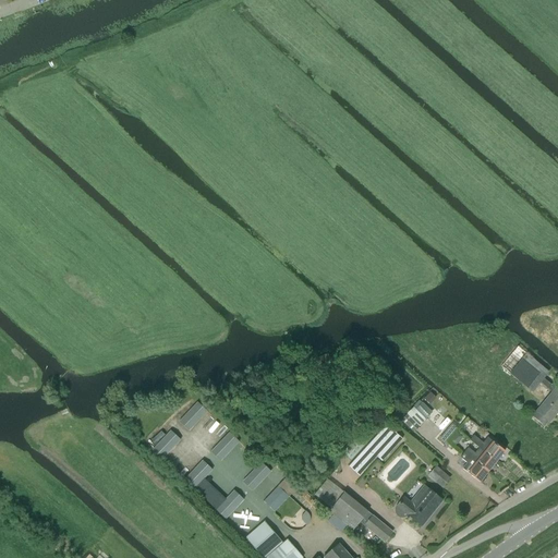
[(548,373),(526,354),(518,347),(501,367),(510,374),(532,392),(541,383),(552,392),(532,416),(544,426),(548,422),(549,423),(557,412),(557,389),(556,388),(555,389),(543,379),(548,373)]
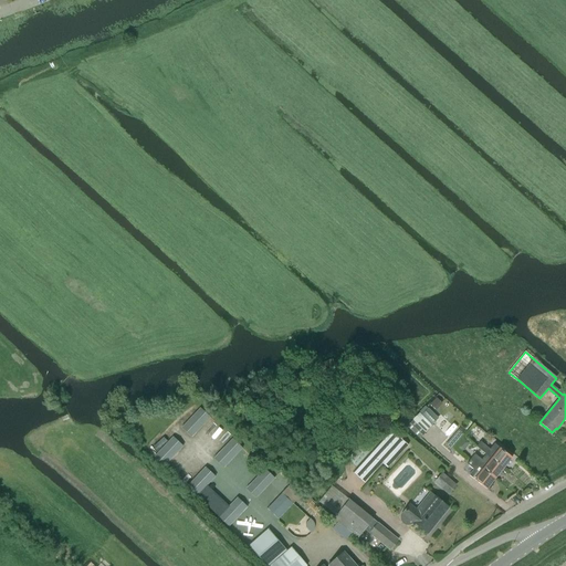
[(210,417),(200,408),(181,428),(191,437),(210,417)]
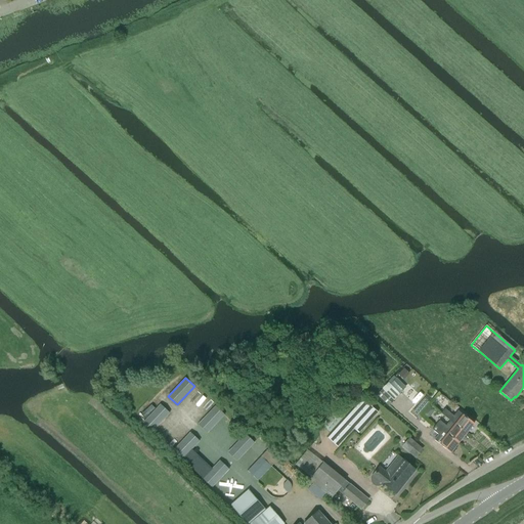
[(391,385),(399,393),(405,387),(396,379),(391,385)]
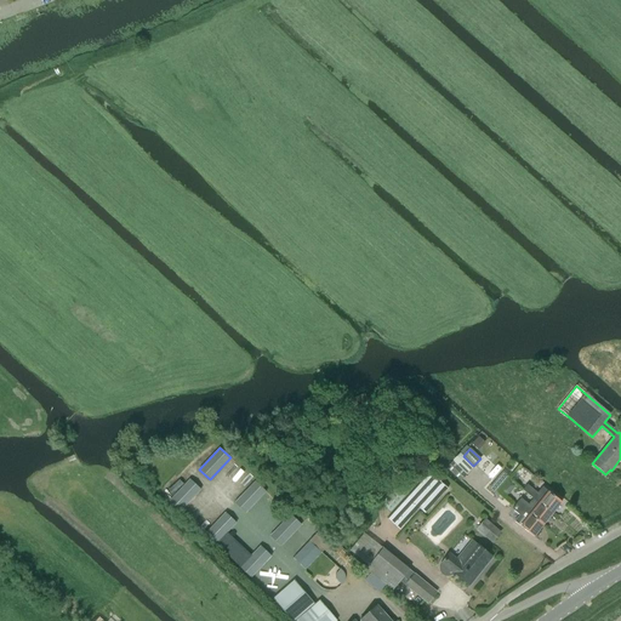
[(448,467),(461,482),(467,476),(453,462),(448,467)]
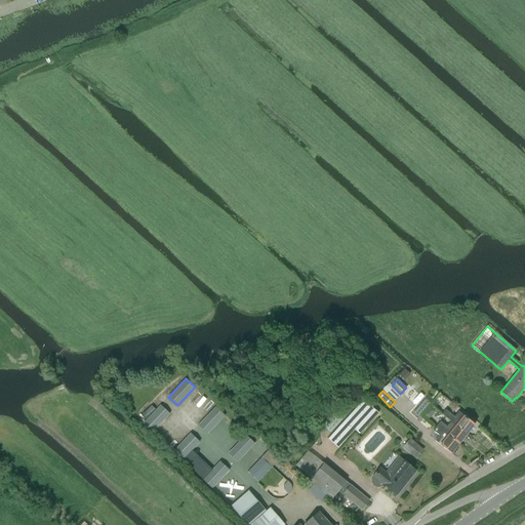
[(364,399),(328,439),(338,448),(355,430),(359,434),(378,413),(364,399)]
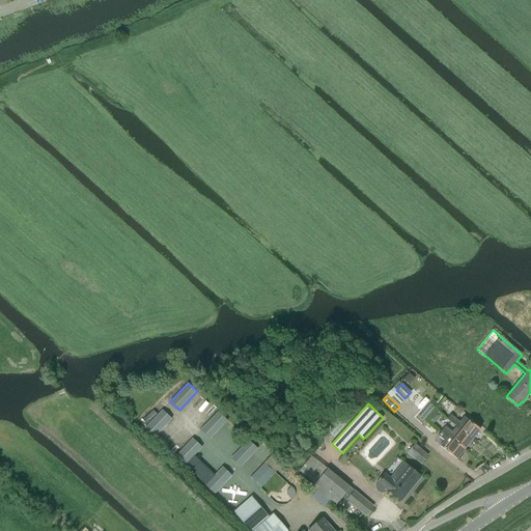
[(429,403),(425,409),(430,413),(435,408),(429,403)]
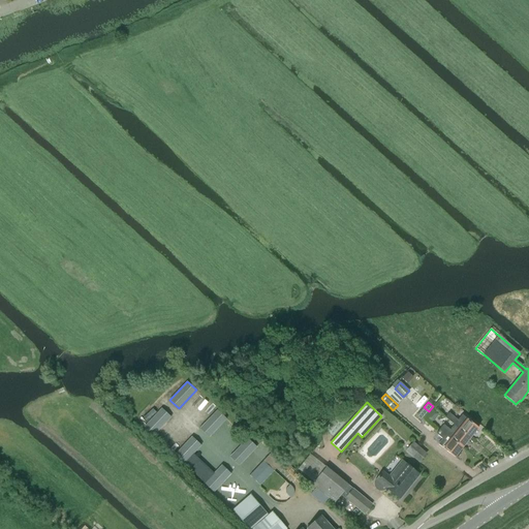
[(145,427),(154,435),(172,416),(162,408),(145,427)]
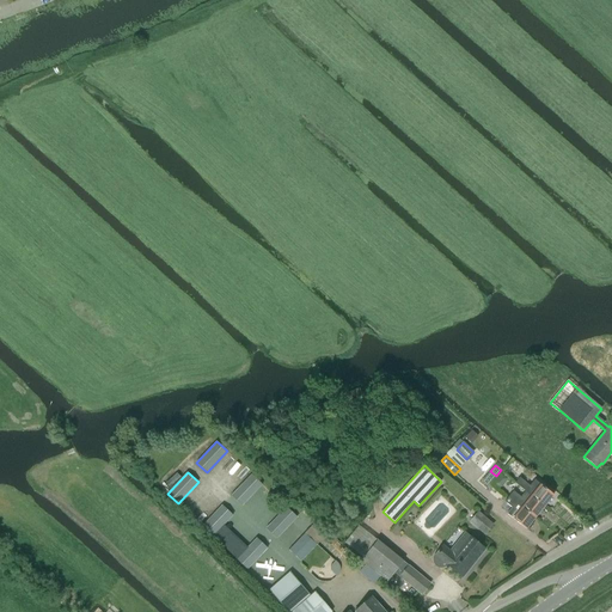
[(262,484),(251,475),(231,496),(242,506),(262,484)]
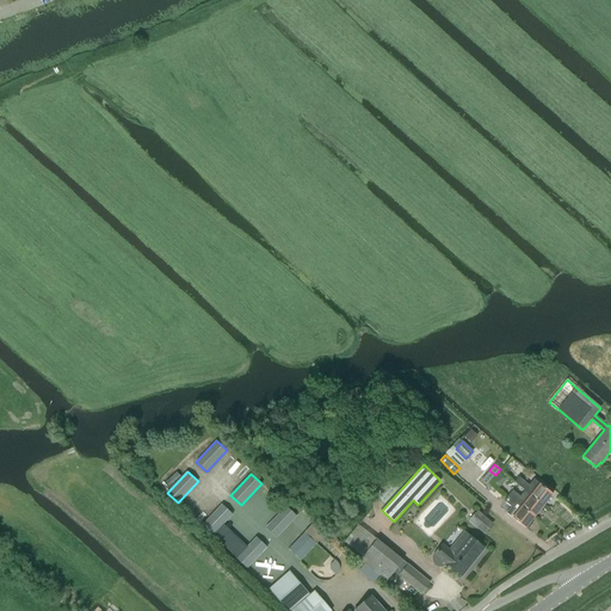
[(395,474),(375,497),(384,504),(403,482),(401,480),(395,474)]
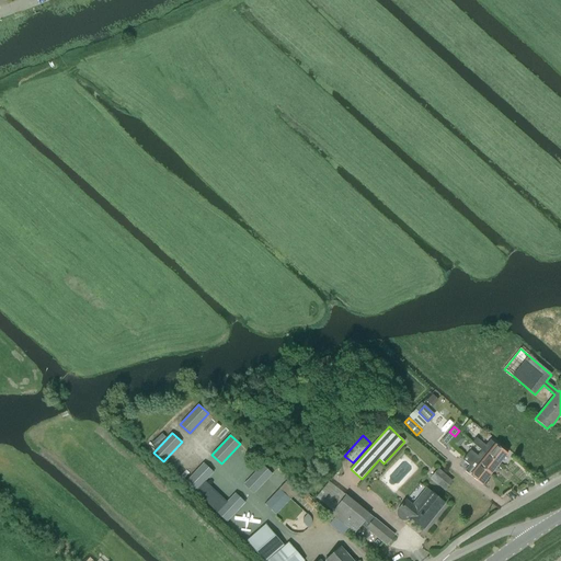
[(490,441),(485,446),(476,438),(472,443),(481,450),(499,465),(507,454),(490,441)]
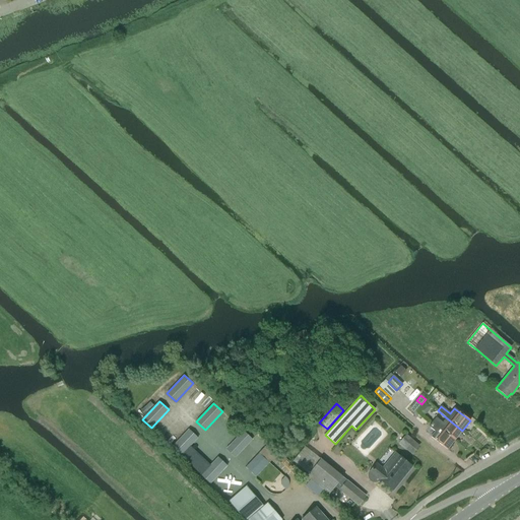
[(433,423),(455,440),(462,431),(446,417),(442,423),(436,417),(433,423)]
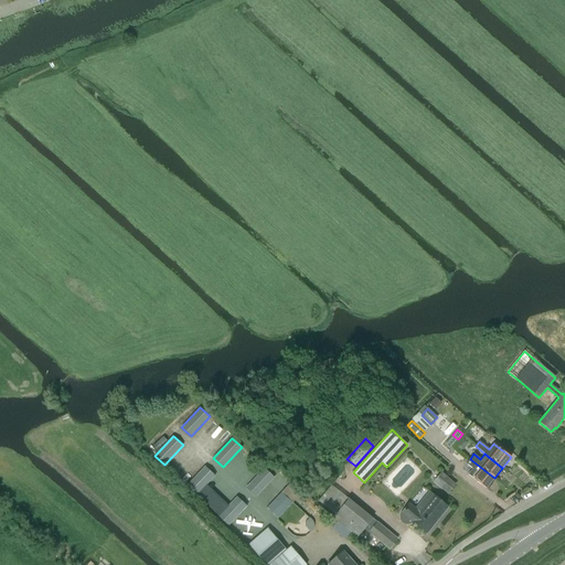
[(468,475),(486,489),(494,478),(470,459),(466,464),(472,469),(468,475)]
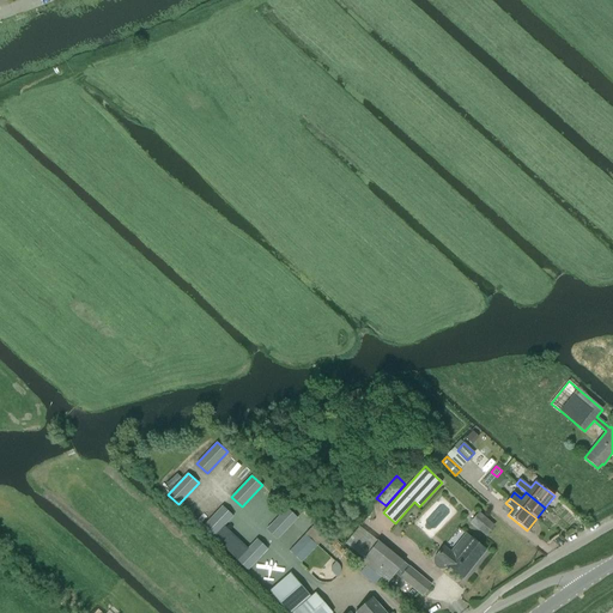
[(213,538),(234,516),(223,507),(202,528),(213,538)]
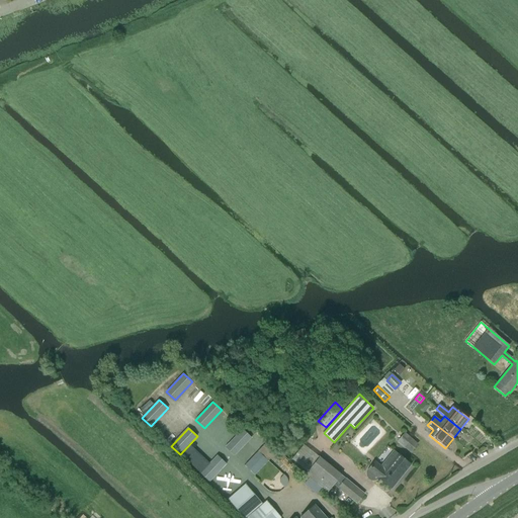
[(251,437),(242,429),(225,447),(234,456),(251,437)]
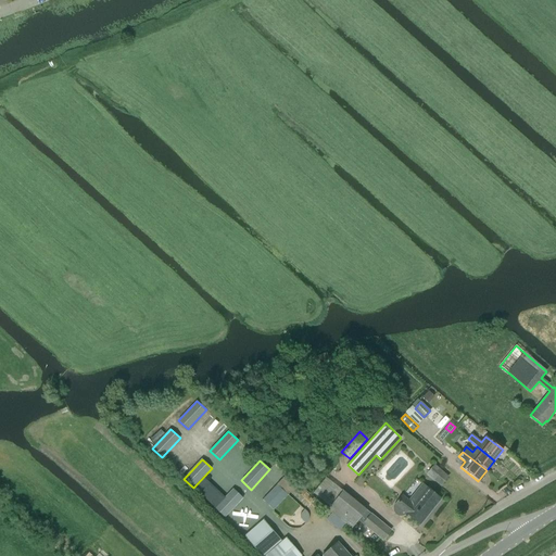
[(445,477),(433,466),(428,472),(440,483),(445,477)]
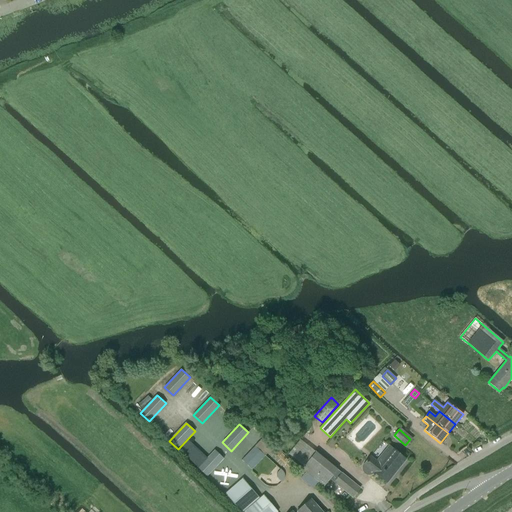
[(241,460),(251,470),(264,456),(254,446),(241,460)]
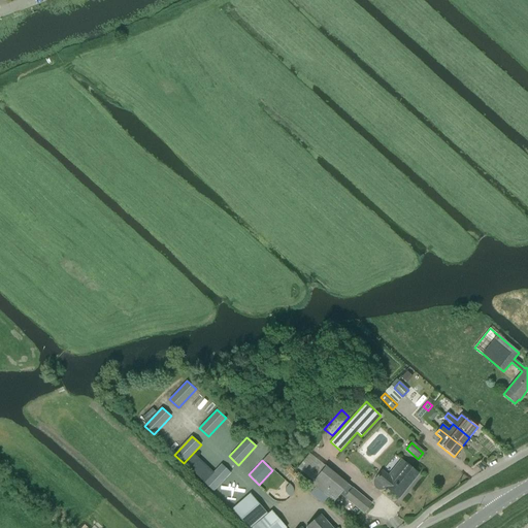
[(374,482),(374,484),(374,487),(376,489),(380,490),(382,491),(385,490),(387,488),(399,498),(419,474),(404,463),(399,469),(396,466),(388,476),(382,471),(375,480),(374,482)]
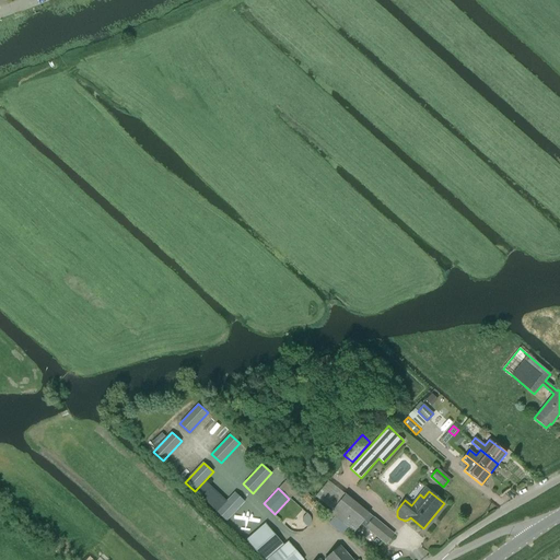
[(226,521),(245,501),(235,492),(217,512),(226,521)]
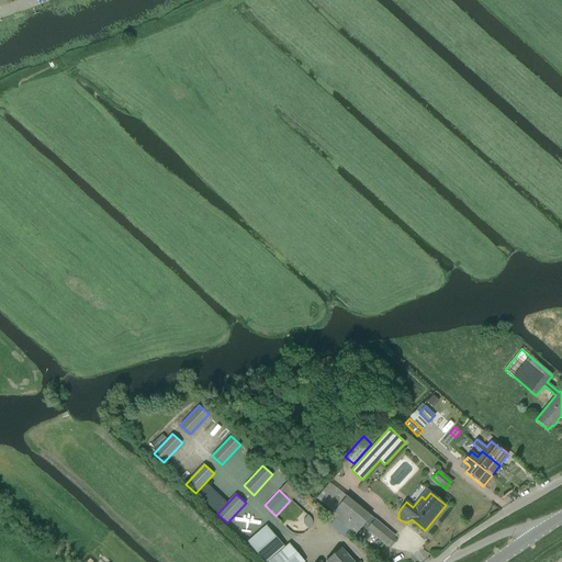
[(356,535),(371,516),(346,496),(332,515),(356,535)]
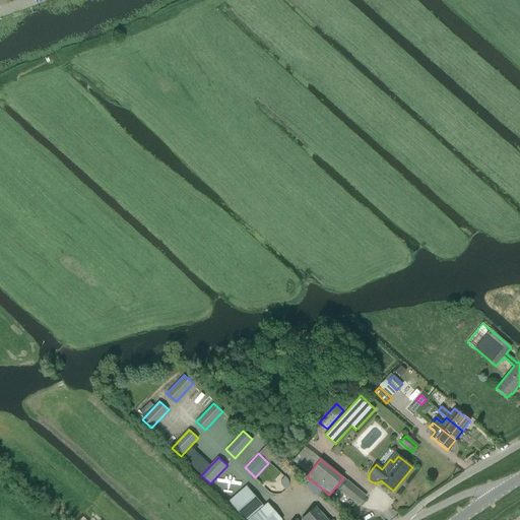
[(339,491),(359,506),(366,496),(347,480),(339,491)]
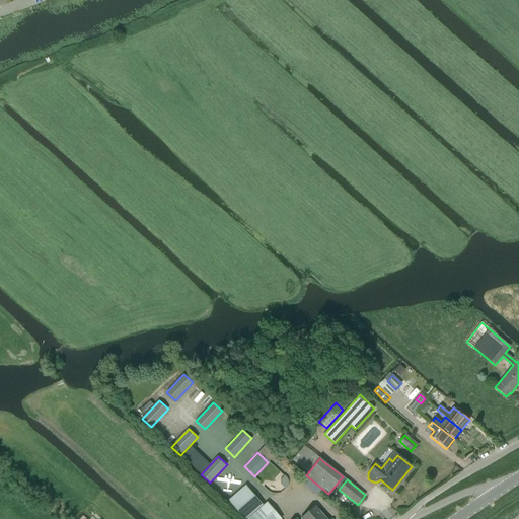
[(245,486),(228,500),(244,518),(246,518),(263,505),(245,486)]
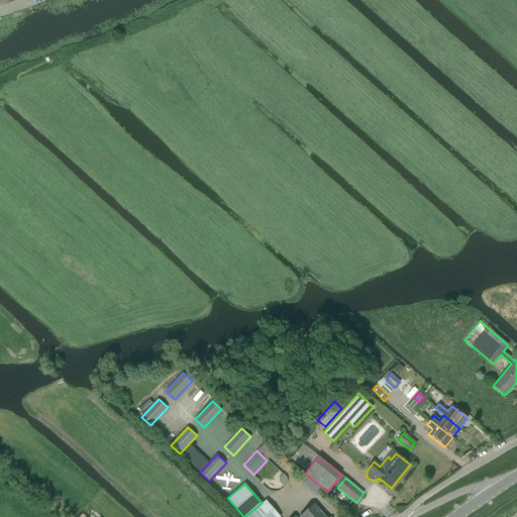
[(245,516),(280,516),(281,516),(266,500),(245,516)]
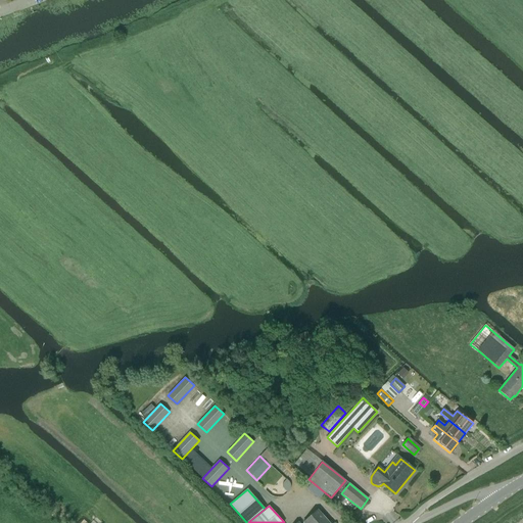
[(329,522),(318,511),(303,522),(298,522),(297,522),(329,522)]
